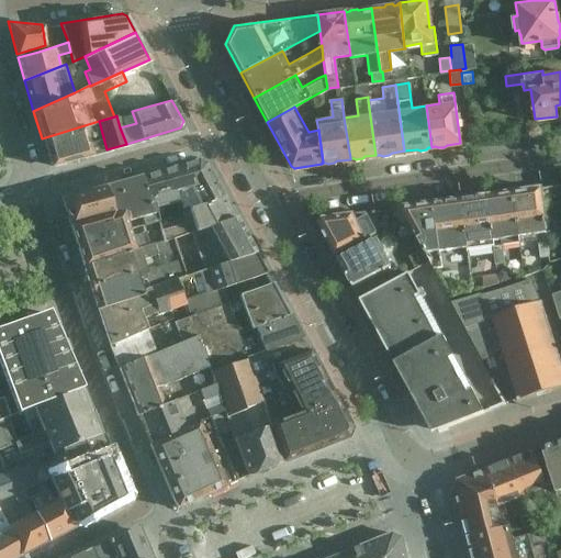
[(107,149),(99,121),(42,138),(48,160),(55,164),(90,154),(107,149)]
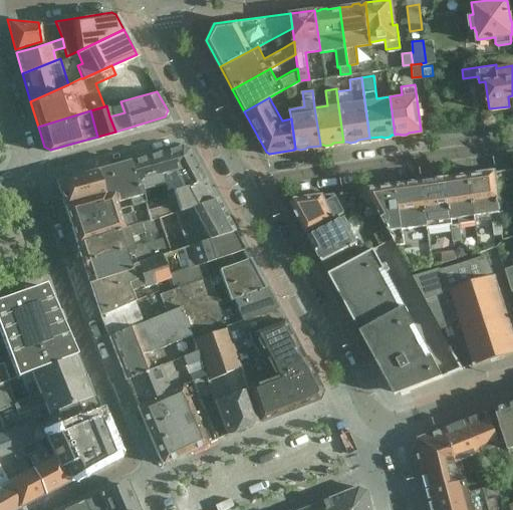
[(218,142),(210,146),(219,164),(227,161),(218,142)]
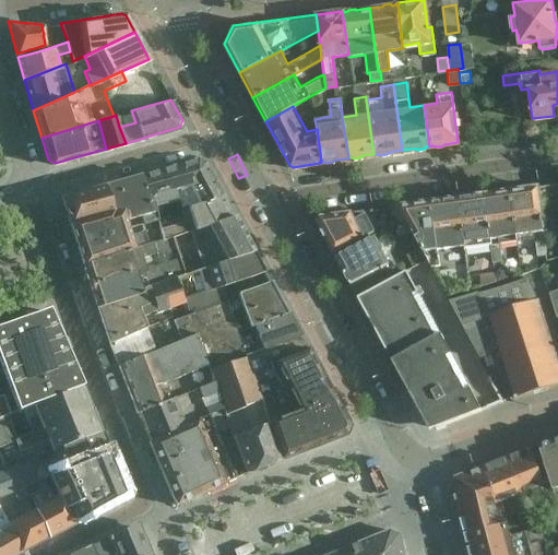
[(197,156),(179,162),(186,185),(189,184),(199,202),(223,196),(203,160),(197,156)]
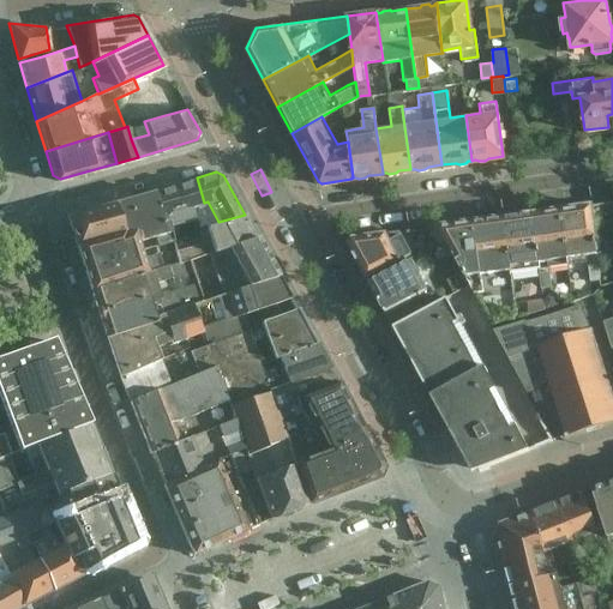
[(197,178),(152,191),(160,216),(188,207),(204,203),(197,178)]
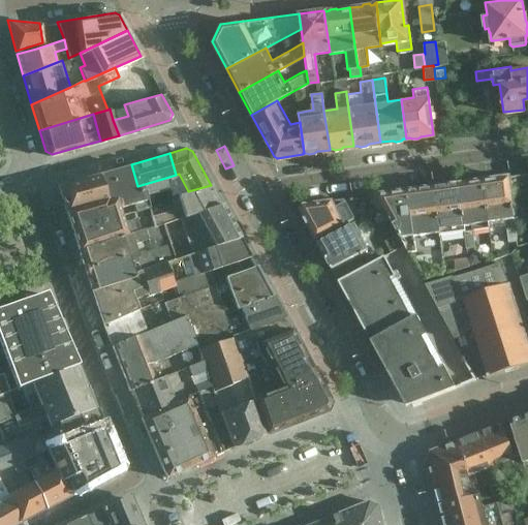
[(137,186),(131,164),(97,174),(105,198),(114,195),(119,212),(148,203),(145,194),(165,188),(162,179),(137,186)]
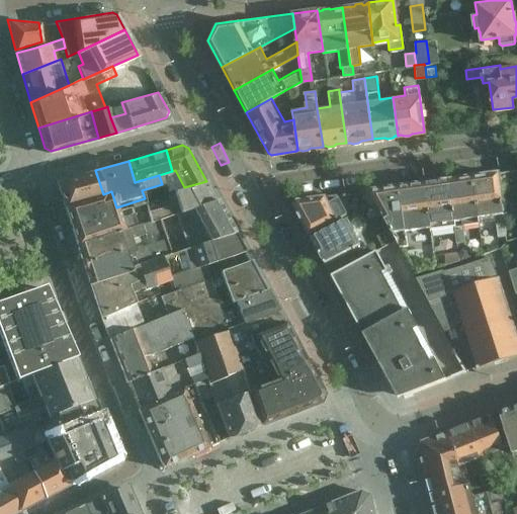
[(516,177),(516,168),(497,171),(498,180),(516,177)]
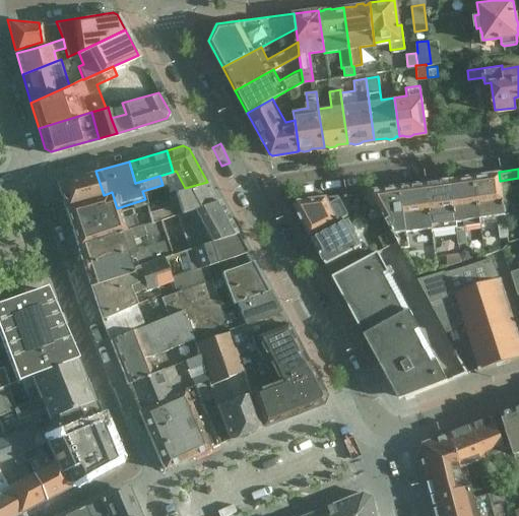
[(104,195),(95,171),(56,182),(64,207),(104,195)]
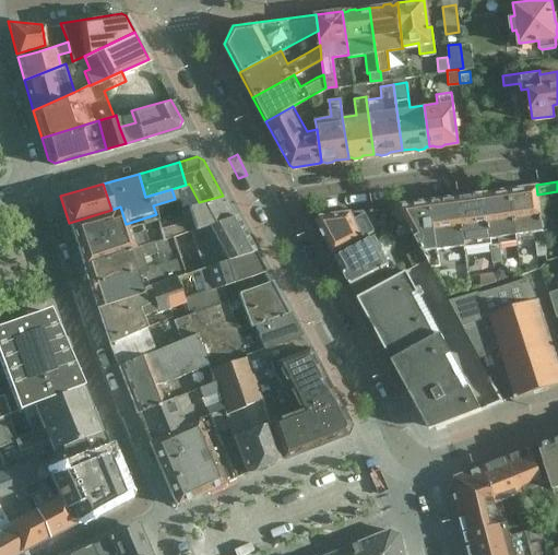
[(543,231),(537,195),(536,185),(509,189),(517,240),(535,238),(534,232),(543,231)]
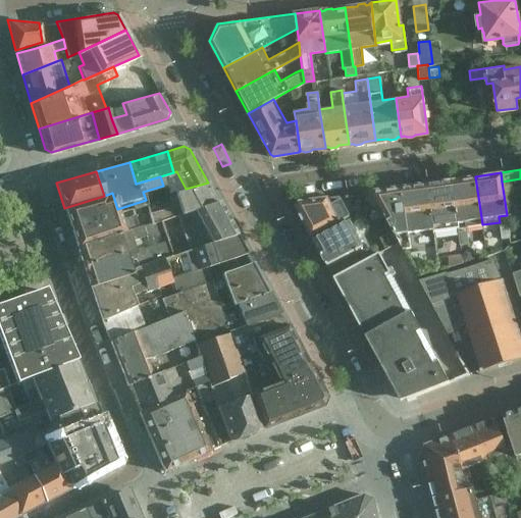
[(482,224),(475,176),(452,179),(457,221),(458,221),(467,220),(467,226),(482,224)]
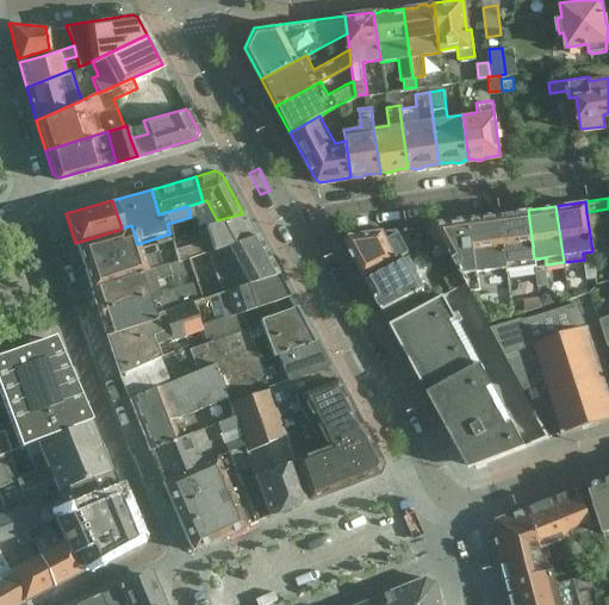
[(534,259),(528,210),(498,213),(507,269),(535,266),(535,259),(534,259)]
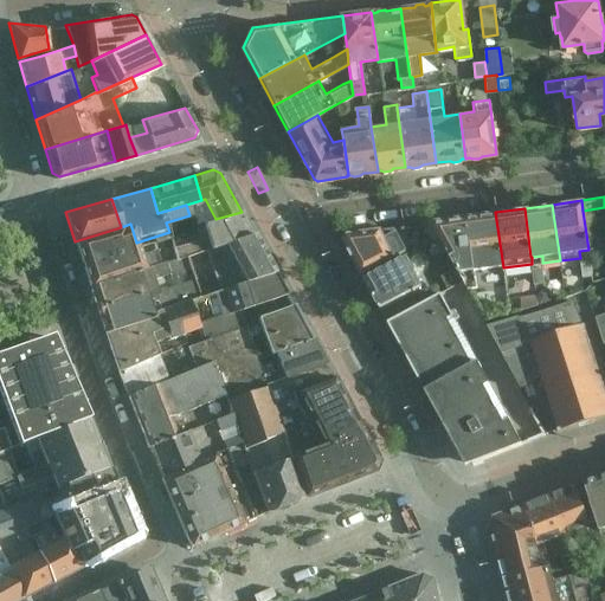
[(253,233),(242,212),(216,219),(203,223),(206,236),(174,246),(177,256),(186,253),(205,247),(219,244),(253,233)]
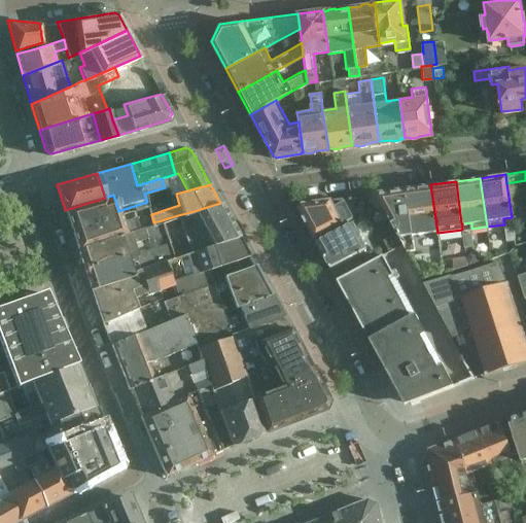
[(437,233),(430,184),(406,188),(412,236),(421,235),(421,240),(439,237),(437,233)]
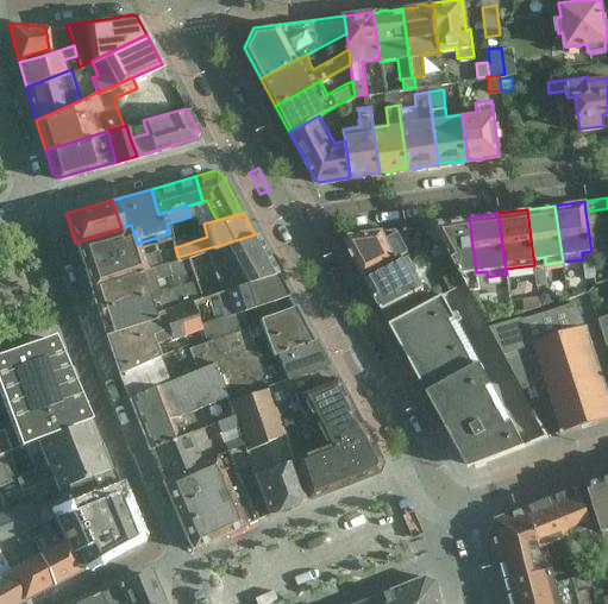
[(476,272),(469,218),(433,222),(457,269),(461,274),(476,272)]
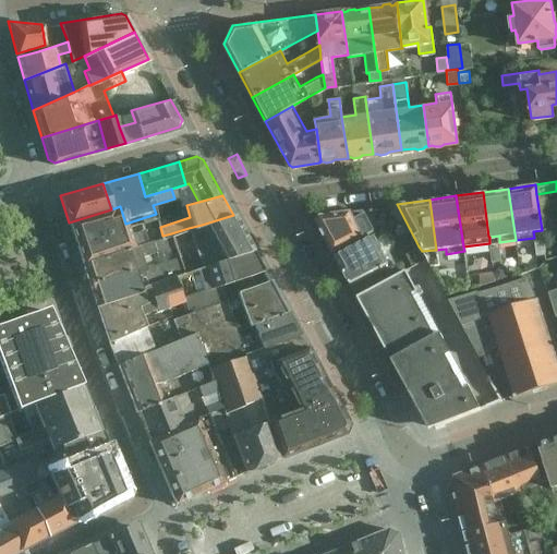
[(120,206),(111,209),(69,223),(82,262),(162,236),(160,227),(156,214),(125,224),(120,206)]
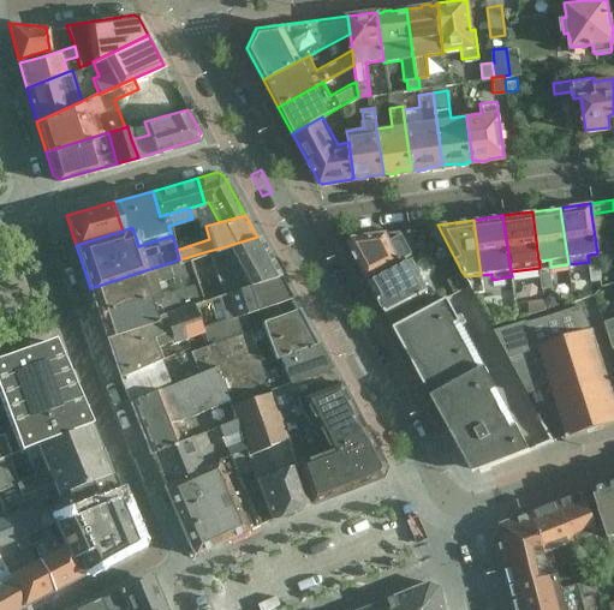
[(409,253),(399,231),(352,237),(349,243),(367,276),(409,253)]
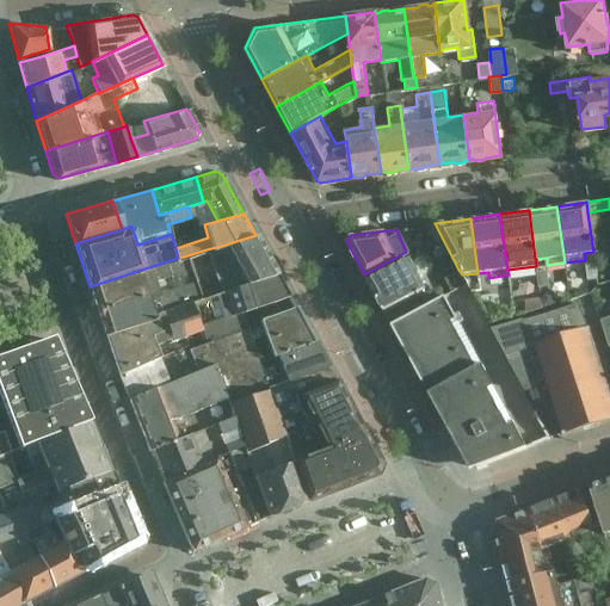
[(275,272),(256,235),(221,246),(207,249),(221,290),(234,285),(250,280),(275,272)]
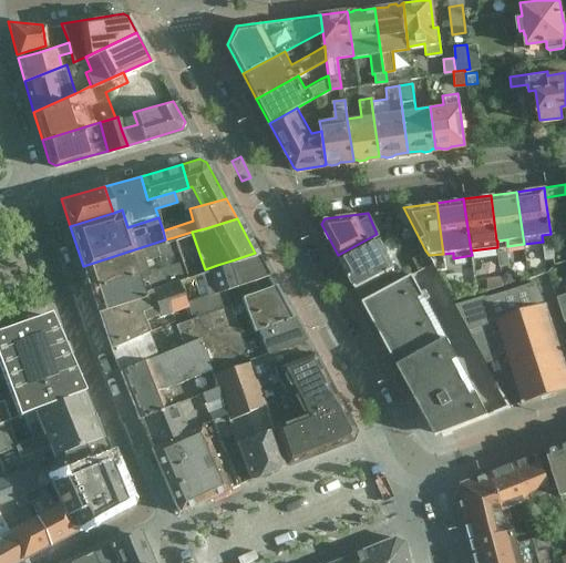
[(182,260),(174,237),(165,239),(83,266),(90,288),(182,260)]
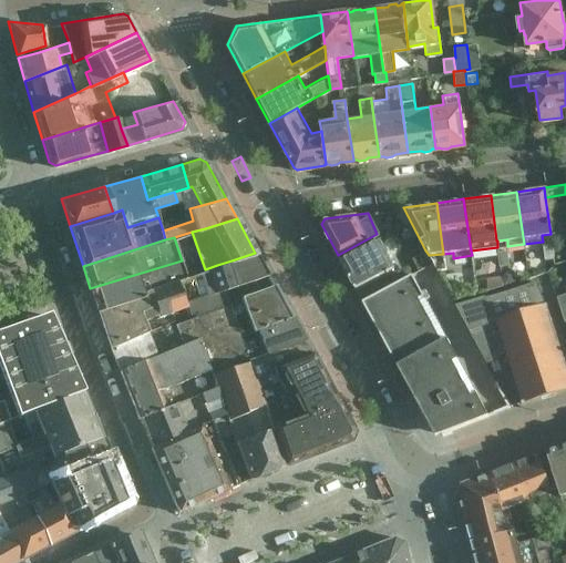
[(379,238),(360,248),(340,258),(354,287),(361,299),(383,287),(378,275),(394,266),(379,238)]
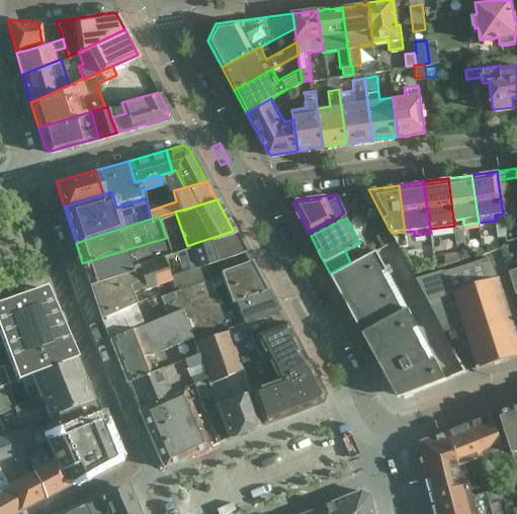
[(505,235),(504,222),(496,223),(497,236),(505,235)]
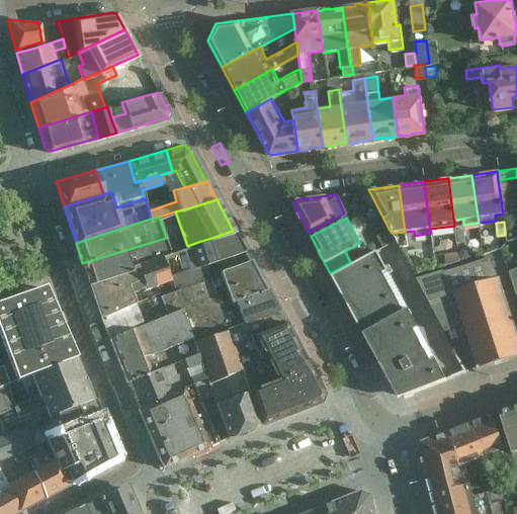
[(464,240),(462,227),(455,228),(457,241),(464,240)]
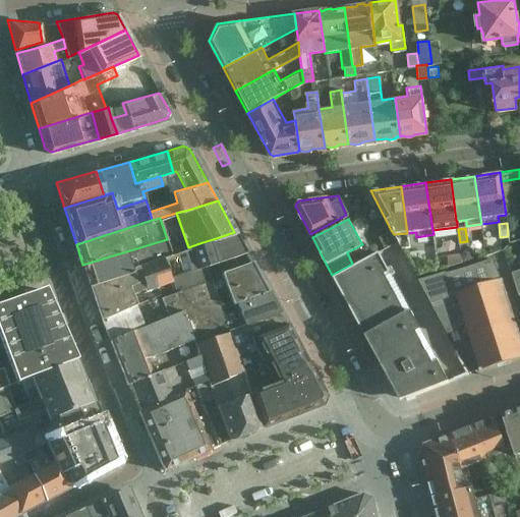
[(394,234),(391,230),(379,236),(384,247),(397,240),(394,234)]
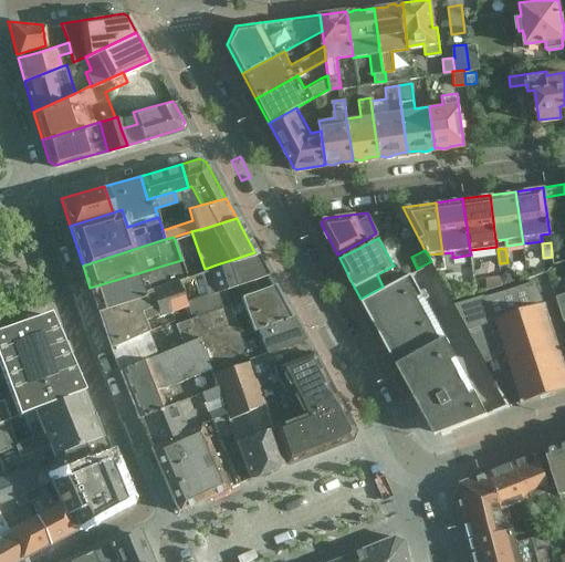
[(265,273),(254,252),(231,260),(217,264),(205,269),(198,271),(207,298),(186,304),(190,319),(230,303),(225,289),(236,284),(236,283),(265,273)]
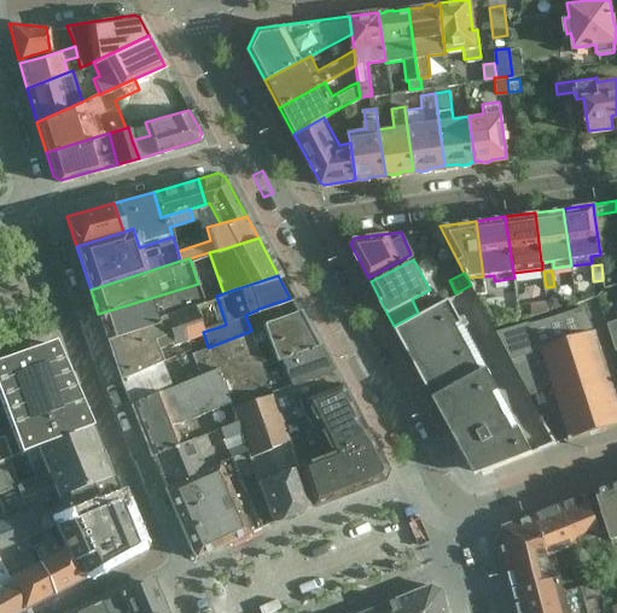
[(483,276),(467,278),(471,285),(476,295),(485,292),(483,276)]
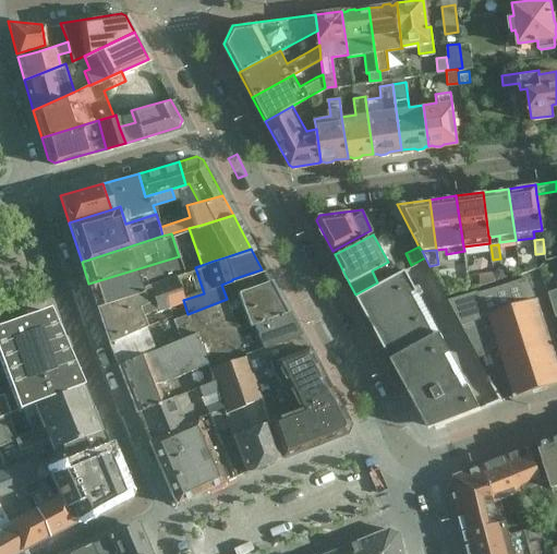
[(183,272),(179,256),(88,284),(96,305),(140,289),(138,287),(174,275),(183,272)]
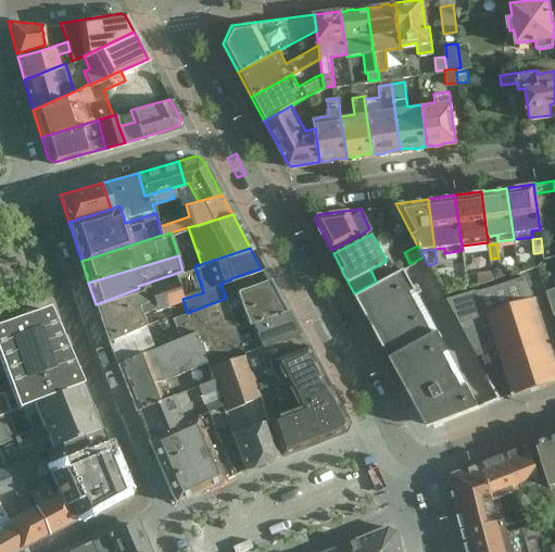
[(474,399),(415,288),(403,267),(376,281),(354,293),(424,421),(432,424),(477,406),(474,399)]
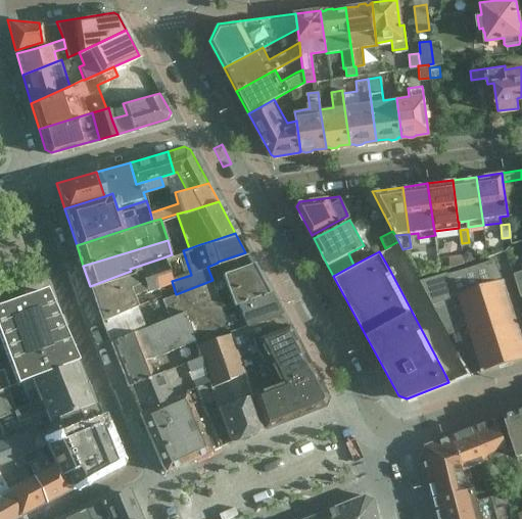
[(176,294),(172,281),(163,257),(130,269),(131,271),(90,286),(100,318),(133,305),(130,296),(148,290),(151,298),(160,294),(162,299),(176,294)]
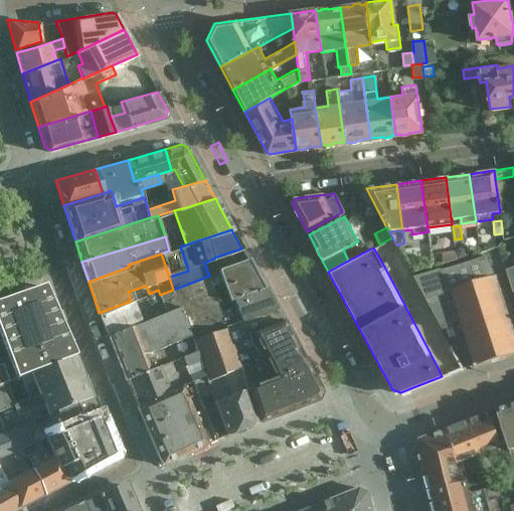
[(513,332),(489,253),(441,269),(440,267),(413,275),(443,328),(453,324),(452,319),(458,316),(473,363),(471,363),(472,364),(491,358),(491,359),(502,355),(513,350),(513,332)]
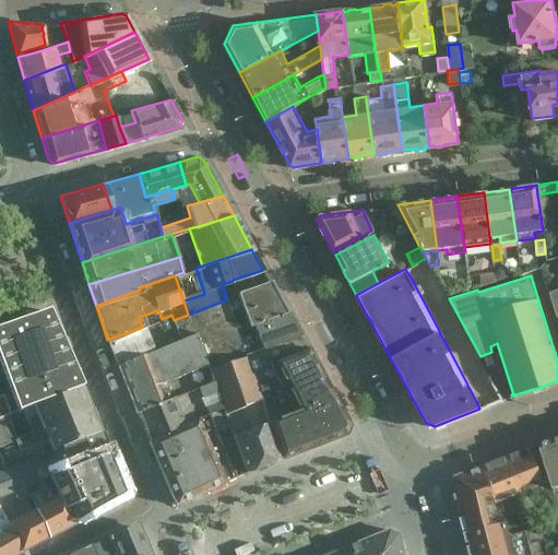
[(269,280),(237,292),(250,326),(254,325),(285,311),(269,280)]
